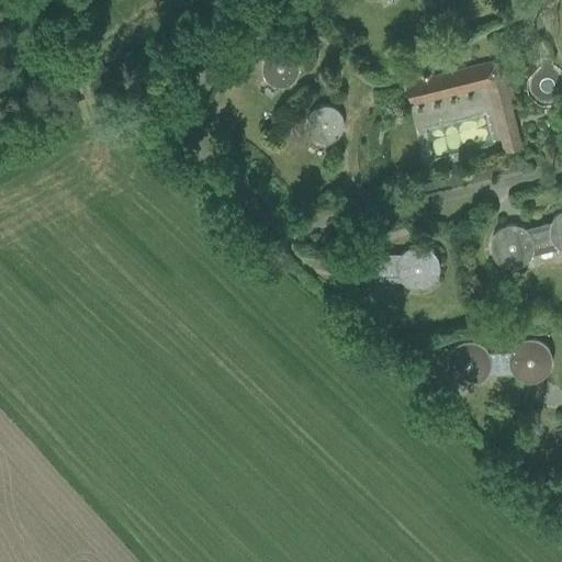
[(261,67),(261,69),(261,71),(261,74),(262,77),(265,79),(267,81),(268,82),(269,83),(272,86),(274,87),(278,87),(279,87),(281,87),(283,87),(287,86),(289,85),(290,83),(293,81),(294,80),(295,79),(296,77),(296,76),(298,74),(298,72),(298,70),(299,68),(298,67),(298,65),(298,63),(296,62),(296,59),(295,58),(294,57),(293,55),(291,54),(290,53),(287,52),(284,51),(283,51),(280,49),(276,51),(272,51),(271,52),(269,53),(268,54),(266,56),(265,57),(263,59),(262,63),(261,65),(261,67)]
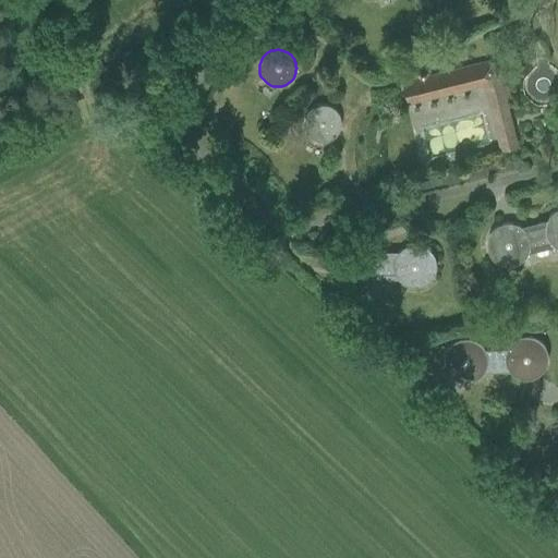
[(401,82),(407,105),(483,86),(499,152),(519,147),(499,61),(427,76),(426,73),(415,75),(416,79),(401,82)]
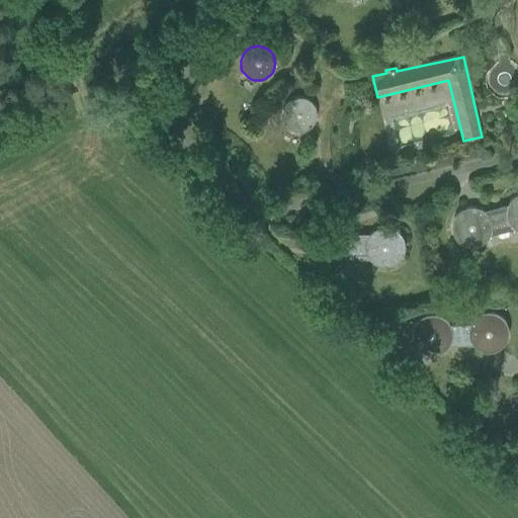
[(280,112),(280,115),(281,116),(281,118),(282,121),(283,122),(284,125),(287,127),(289,128),(292,131),(293,131),(296,132),(299,132),(303,131),(306,130),(309,128),(311,126),(313,123),(315,121),(315,119),(316,118),(316,115),(316,113),(316,110),(315,107),(314,105),(313,103),(311,101),(309,99),(306,98),(305,97),(301,96),(299,96),(298,96),(295,96),(293,97),(290,98),(288,99),(285,101),(284,102),(284,103),(282,106),(281,109),(280,112)]
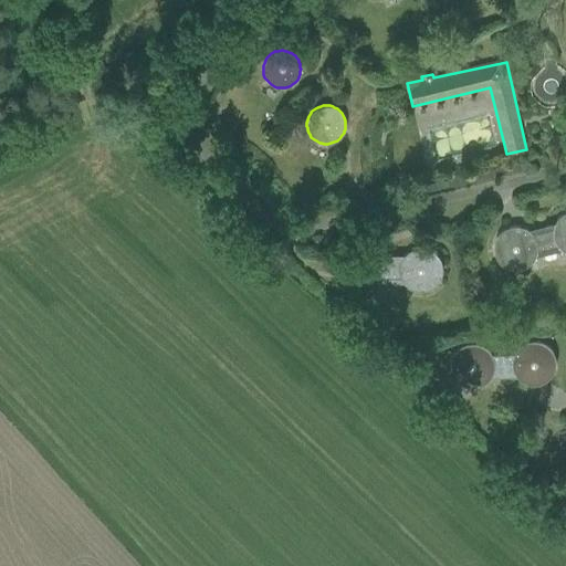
[(547,253),(562,250),(565,252),(565,212),(562,215),(558,218),(555,221),(555,223),(541,227),(547,253)]
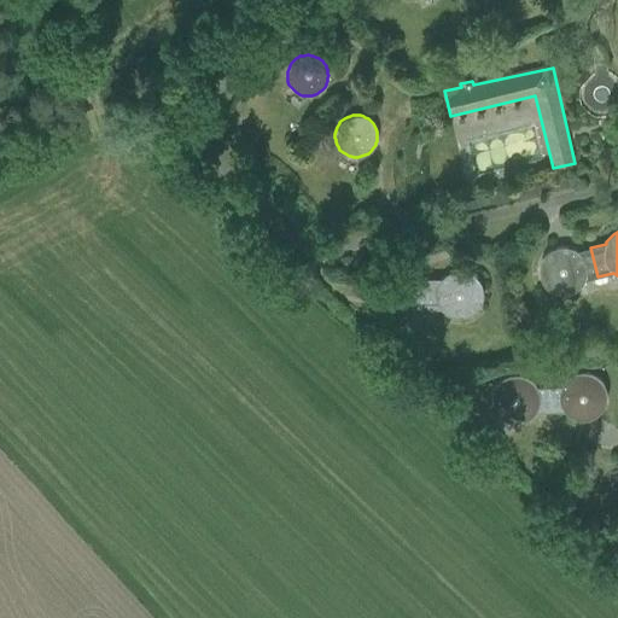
[(590,248),(576,251),(572,249),(567,248),(563,248),(558,248),(553,249),(548,251),(544,255),(542,258),(540,263),(538,268),(538,273),(540,278),(542,283),(544,286),(548,290),(552,292),(557,293),(561,293),(566,293),(571,292),(576,290),(579,286),(582,283),(583,280),(598,277),(590,248)]
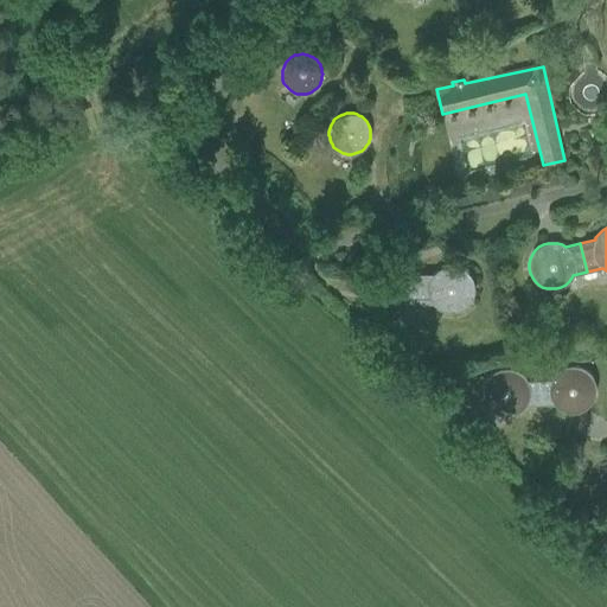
[(417,274),(403,274),(402,273),(398,270),(395,267),(390,266),(385,266),(381,266),(376,267),(371,269),(368,273),(365,276),(363,281),(362,286),(362,291),(363,295),(365,300),(368,304),(371,307),(376,310),(379,311),(384,312),(389,311),(394,310),(398,307),(402,304),(417,304),(417,274)]
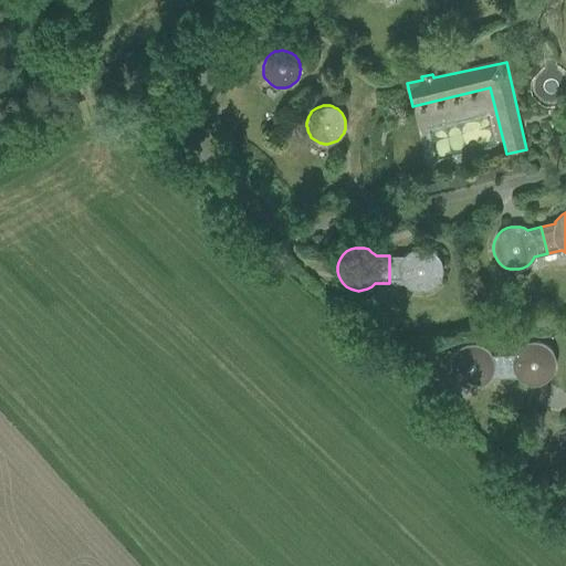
[(389,283),(404,283),(407,286),(411,289),(416,290),(420,291),(425,290),(429,289),(432,286),(436,283),(439,280),(440,276),(441,272),(441,266),(440,263),(439,259),(436,254),(432,252),(429,250),(425,248),(420,248),(416,248),(411,250),(408,252),(404,254),(404,255),(389,255),(389,283)]
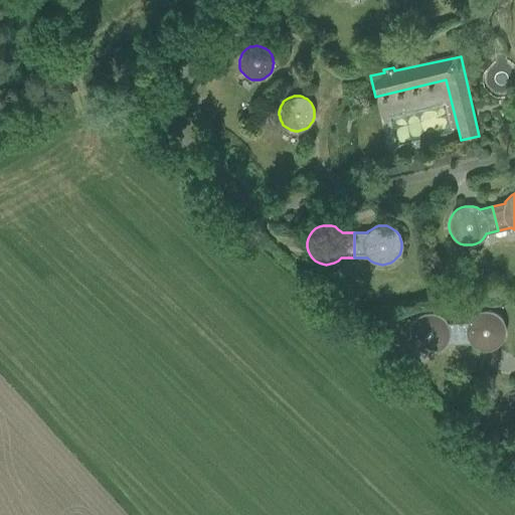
[(458,343),(470,343),(473,346),(477,348),(481,349),(485,349),(489,349),(493,348),(496,346),(499,343),(502,340),(503,336),(504,332),(504,328),(503,324),(502,320),(499,317),(496,314),(493,312),(489,311),(485,310),(481,311),(477,312),(474,314),(471,317),(468,320),(467,322),(457,322),(458,343)]
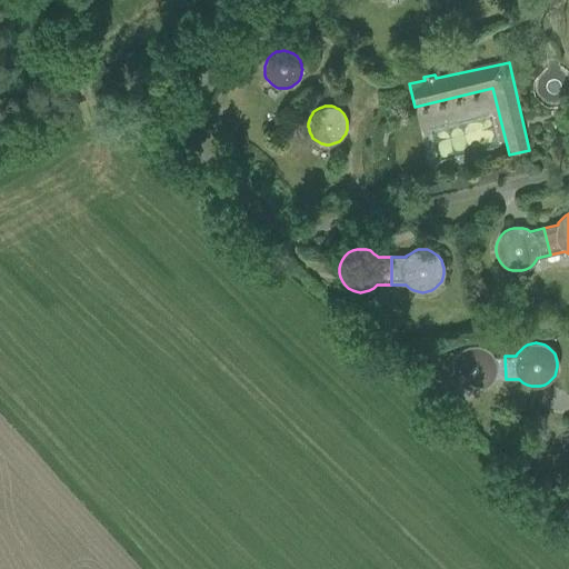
[(505,356),(493,357),(490,352),(487,350),(483,347),(479,346),(475,346),(470,346),(466,347),(461,349),(458,352),(456,356),(453,360),(452,365),(452,369),(453,373),(456,378),(458,381),(461,385),(466,387),(470,388),(475,389),(479,388),(483,387),(487,385),(490,381),(491,380),(506,379),(505,356)]
